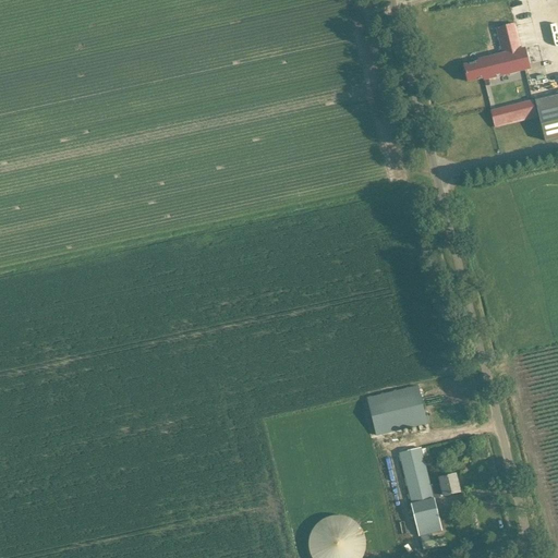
[(484,80),(494,77),(530,69),(530,67),(524,49),(521,50),(516,24),(497,29),(502,55),(478,60),(480,61),(464,65),(469,82),(483,79),(484,80)]
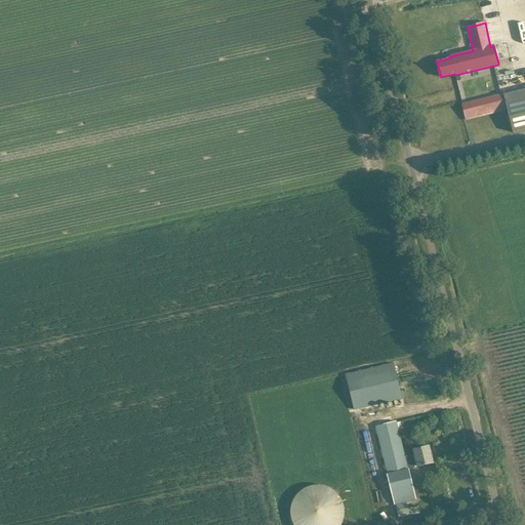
[(505,111),(500,95),(495,97),(499,113),(505,111)]
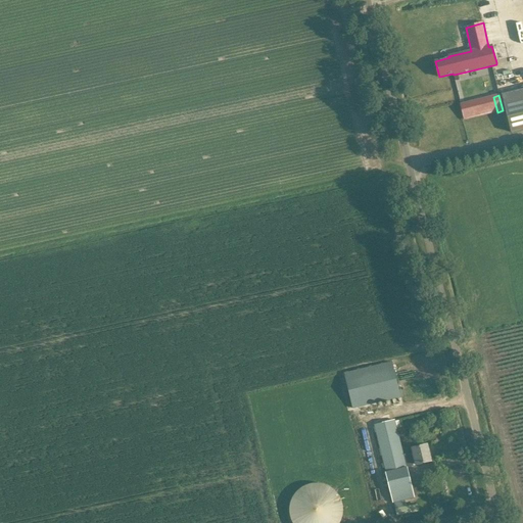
[(522,97),(503,103),(511,133),(522,129),(522,97)]
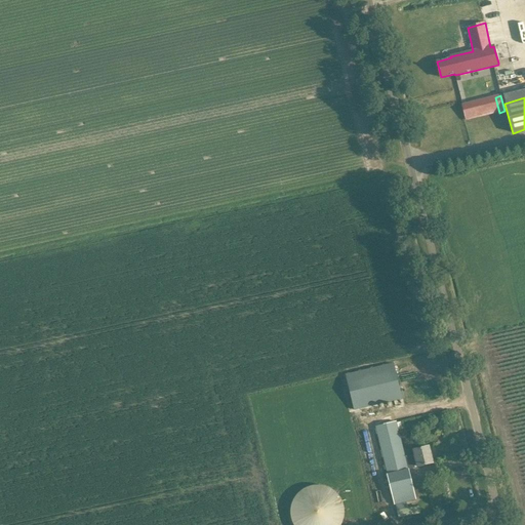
[(462,105),(467,121),(481,117),(477,101),(462,105)]
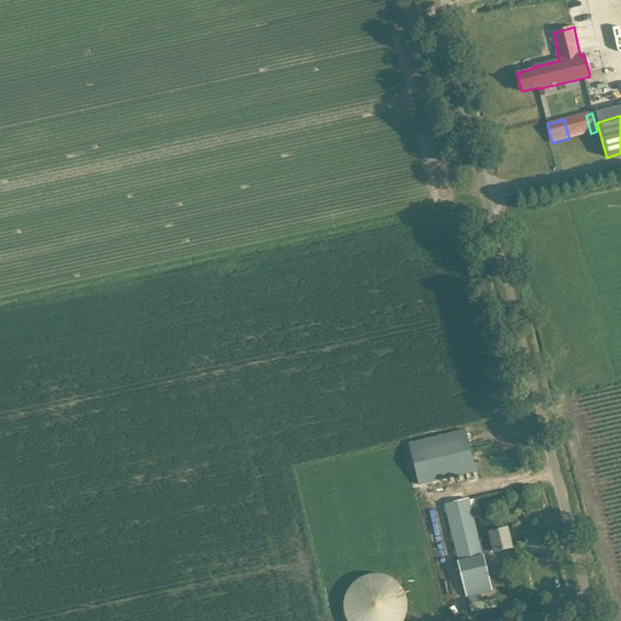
[(474,472),(463,428),(405,444),(416,486),(474,472)]
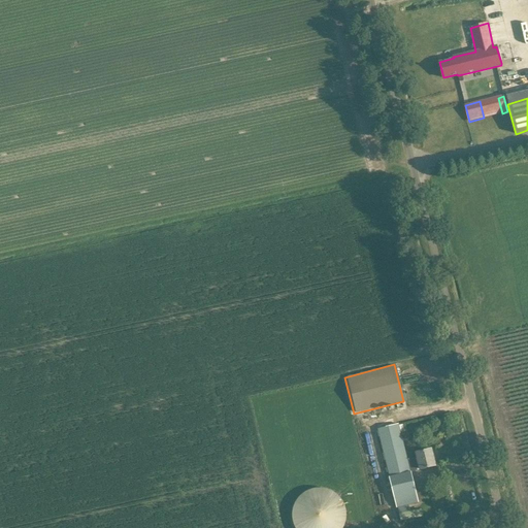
[(431,449),(421,451),(416,453),(417,457),(408,459),(407,459),(398,424),(377,429),(382,443),(388,469),(390,476),(389,476),(394,497),(397,506),(405,504),(418,502),(416,492),(410,471),(409,469),(420,467),(420,469),(435,466),(431,449)]
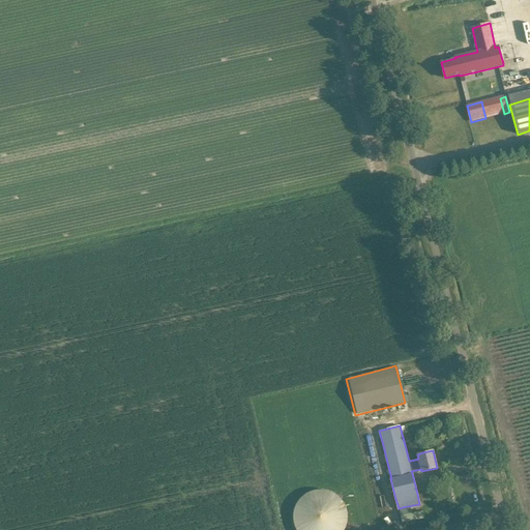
[(342,529),(345,494),(297,490),(293,529),(342,529)]
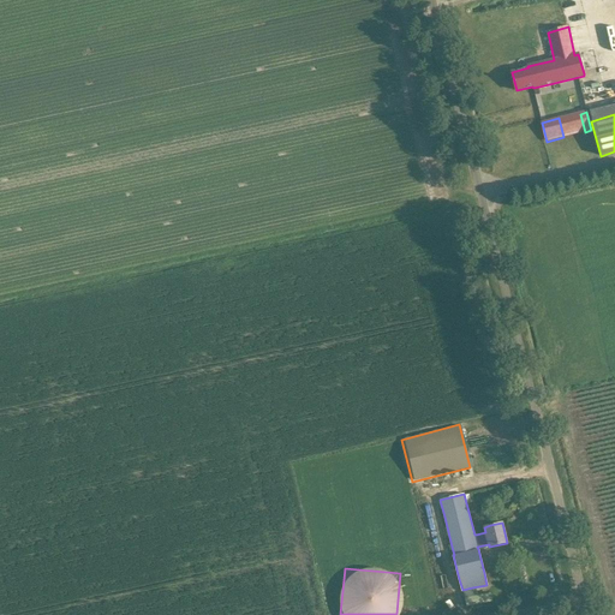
[(431,587),(424,589),(431,613),(437,610),(431,587)]
